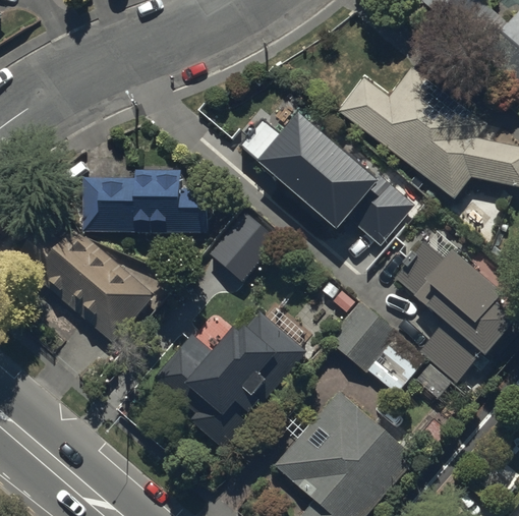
[(457,27),(479,0),(422,0),(457,27)]
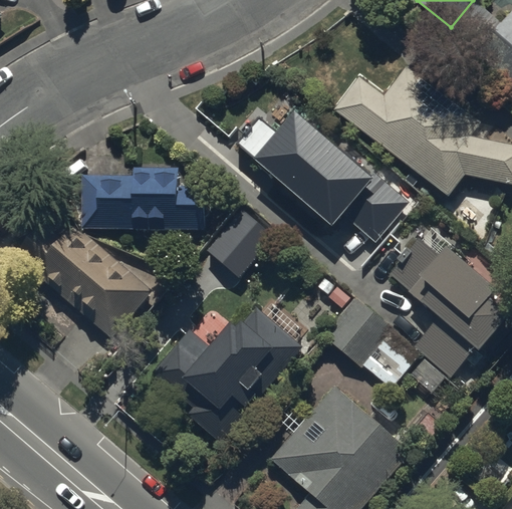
[(511,8),(472,54),(511,88),(511,91),(508,97),(511,100),(511,8)]
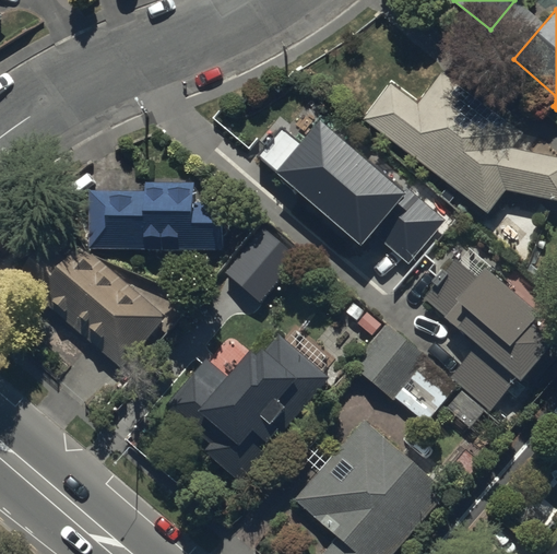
[(556,156),(511,148),(523,132),(442,71),(417,104),(390,83),(363,119),(488,213),(506,189),(556,200),(556,156)]
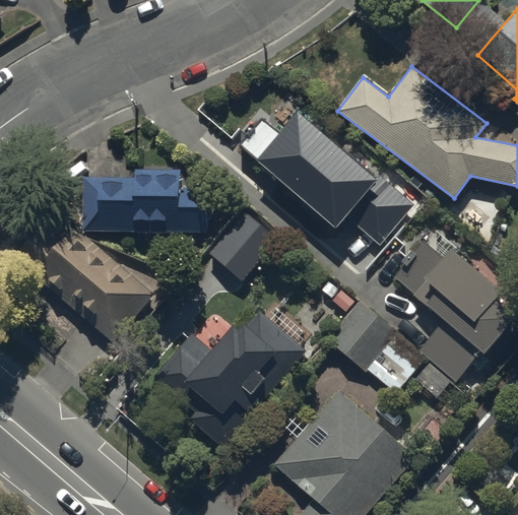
[(254,126),(240,143),(259,161),(258,163),(337,231),(348,217),(379,244),(414,203),(378,173),(375,175),(343,148),(341,150),(299,114),(281,134),(262,117),(254,126)]
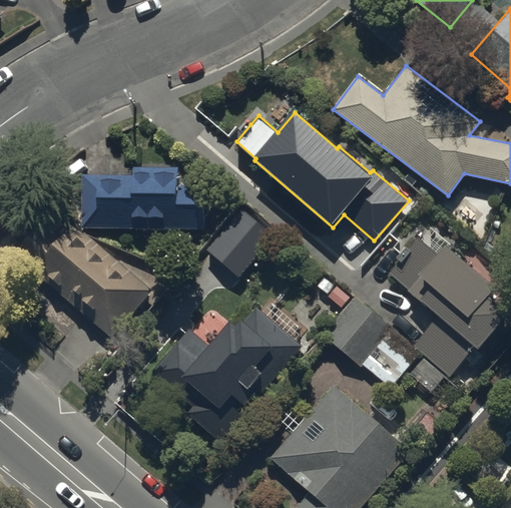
[(82,172),(81,226),(204,227),(204,183),(177,183),(177,165),(133,164),(133,173),(82,172)]
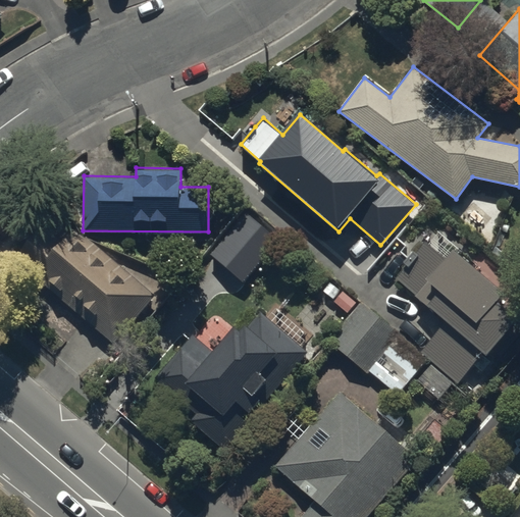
[(278,233),(237,199),(195,249),(234,280),(236,276),(240,279),(278,233)]
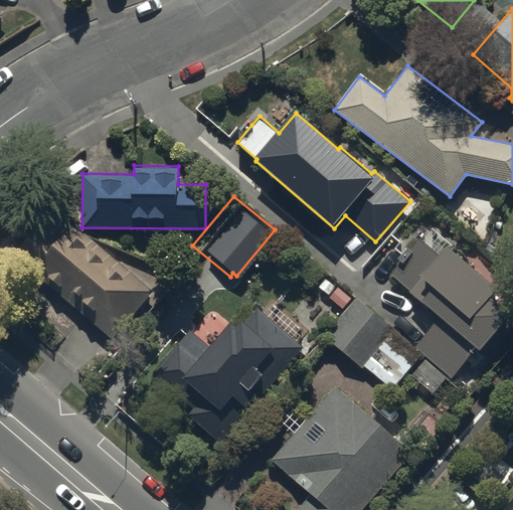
[(111,337),(152,290),(76,223),(62,239),(42,223),(15,255),(111,337)]
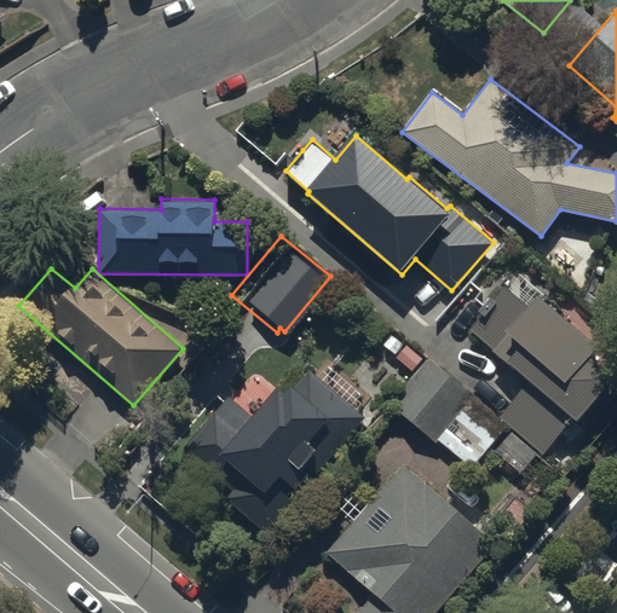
[(495,350),(492,352),(528,382),(499,416),(542,454),(572,420),(578,424),(616,381),(590,360),(599,351),(538,299),(530,308),(506,288),(494,301),(491,299),(485,305),(479,312),(483,314),(470,329),(495,350)]
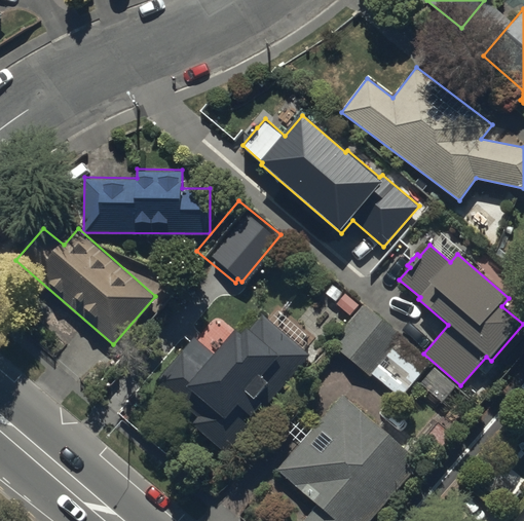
[(401,329),(364,299),(330,339),(369,371),(372,367),(399,389),(425,357),(397,334),(401,329)]
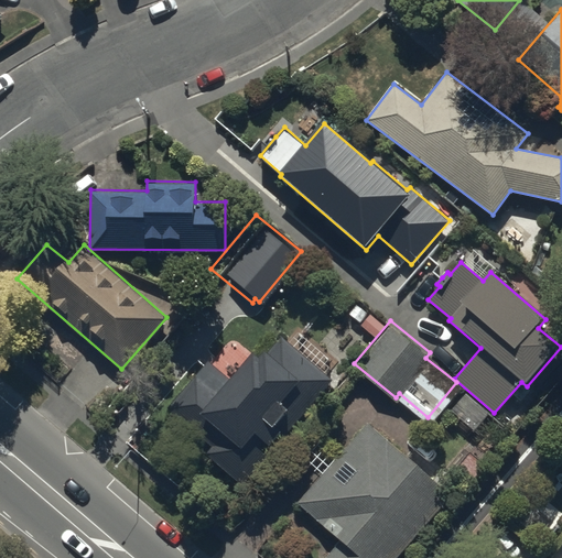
[(244,479),(330,372),(280,331),(268,347),(263,343),(259,349),(252,345),(230,371),(208,353),(166,404),(212,440),(205,448),(244,479)]
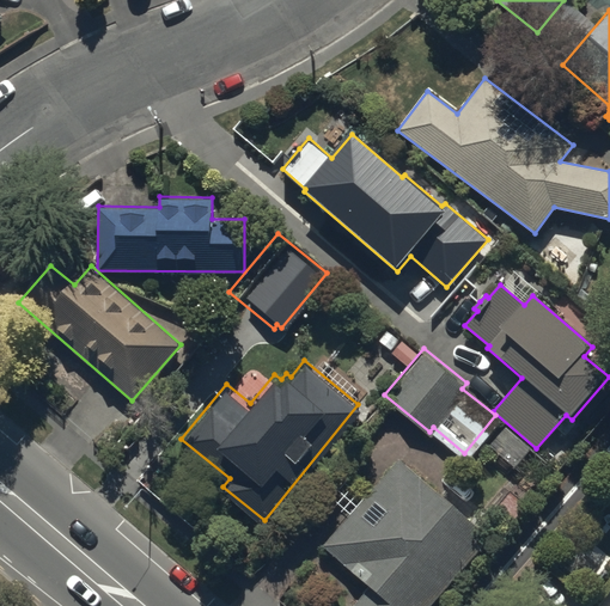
[(398,459),(322,545),(370,587),(352,605),(429,605),(489,538),(398,459)]
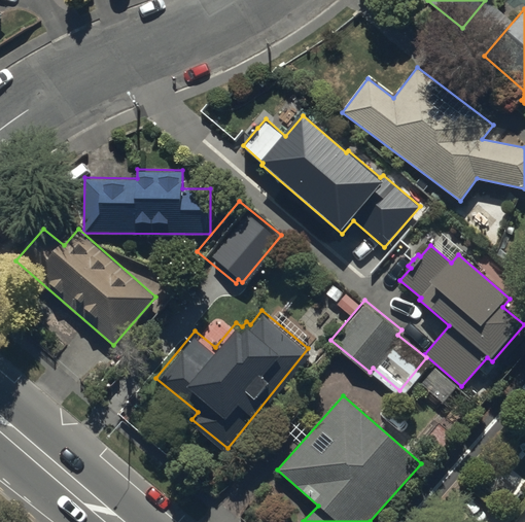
All buildings are outlined.
